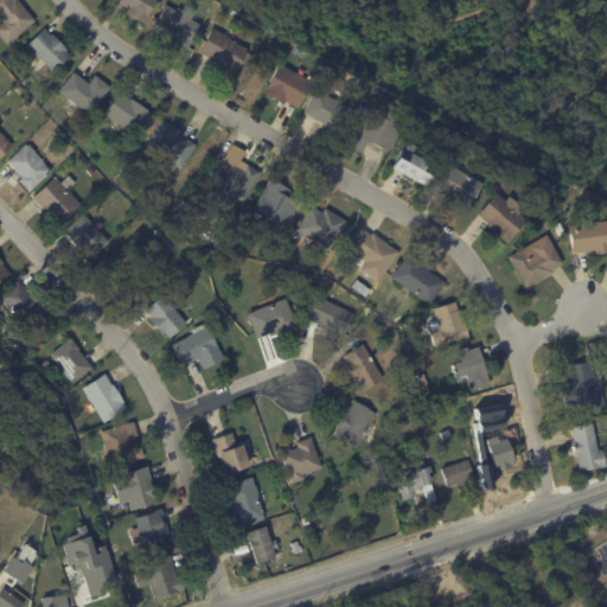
[(19,0),(36,20),(7,44),(0,34),(0,24),(4,21),(0,17),(0,0),(19,0)]
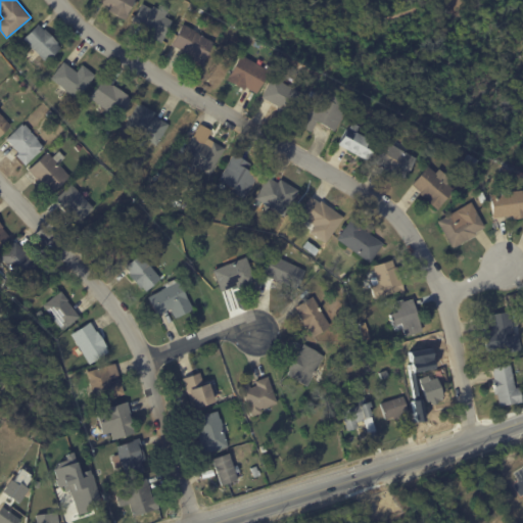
[(134,0),(125,19),(114,14),(116,10),(98,0),(134,0)]
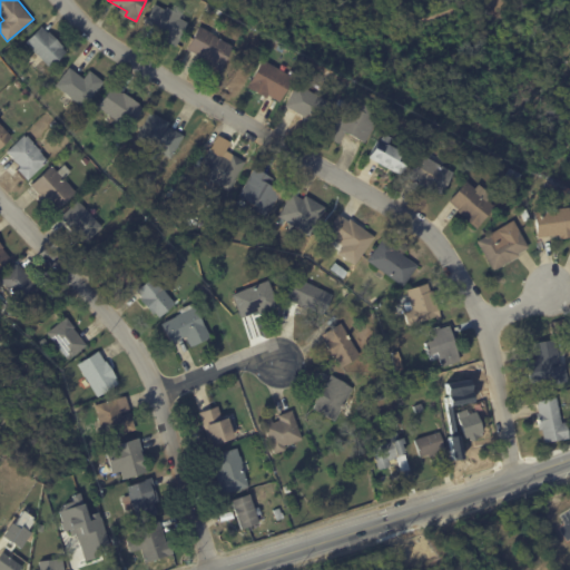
[(156,28),(146,22),(155,3),(187,21),(175,45),(158,36),(161,31),(156,28)]
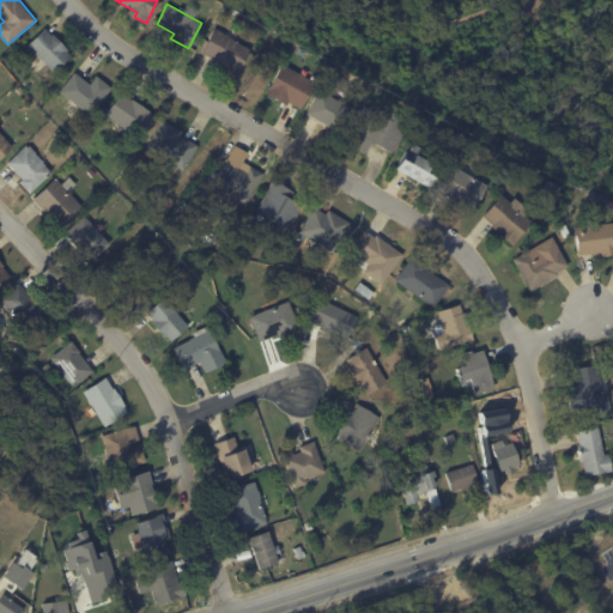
[(46,29),(52,35),(53,34),(68,49),(67,50),(71,55),(54,72),(28,44),(44,28),(46,29)]
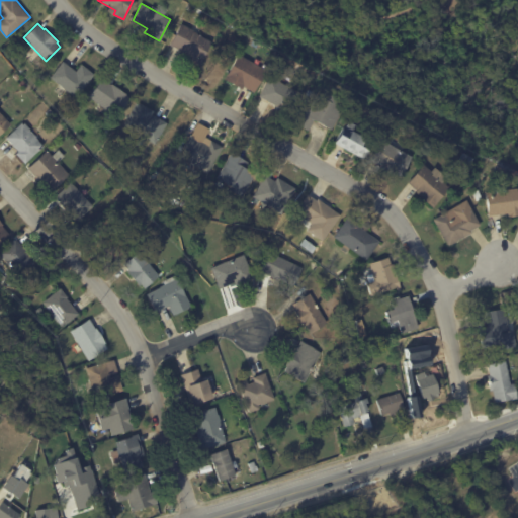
[(188,57),(186,56),(187,54),(171,45),(182,23),(192,29),(195,25),(202,29),(199,34),(211,41),(199,64),(188,57)]
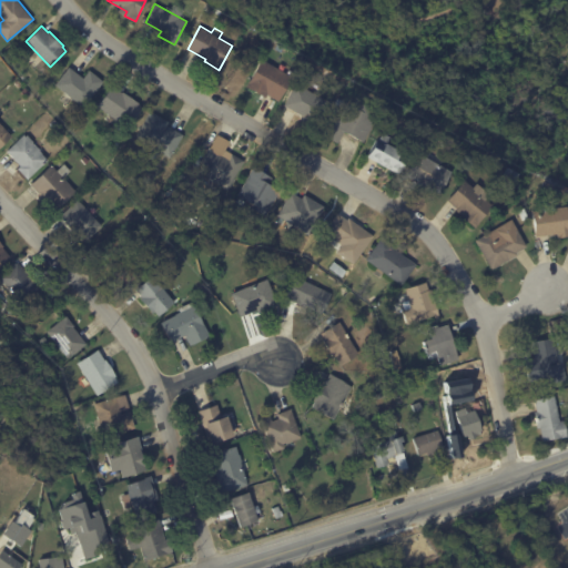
[(241,34),(236,40),(227,33),(232,28),(241,34)]
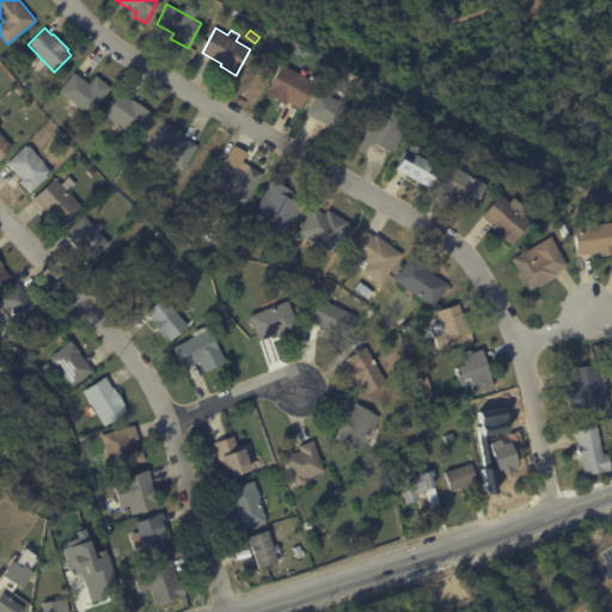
[(299,108),(288,102),(287,104),(265,92),(282,63),(316,83),(301,109),(299,108)]
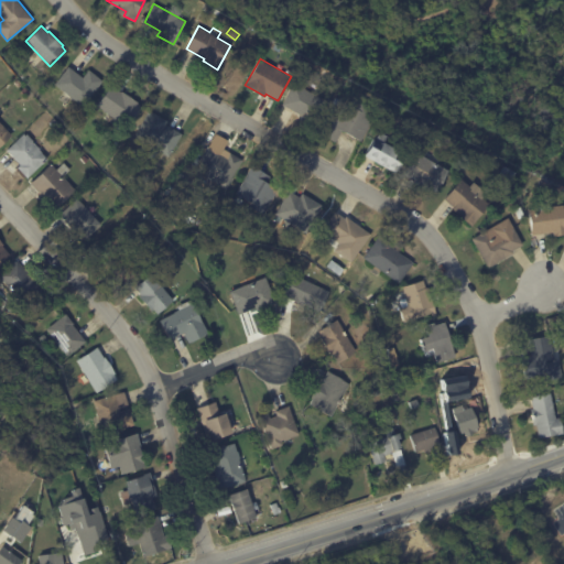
[(69,67),(83,77),(88,69),(102,80),(83,106),(55,84),(68,66),(69,67)]
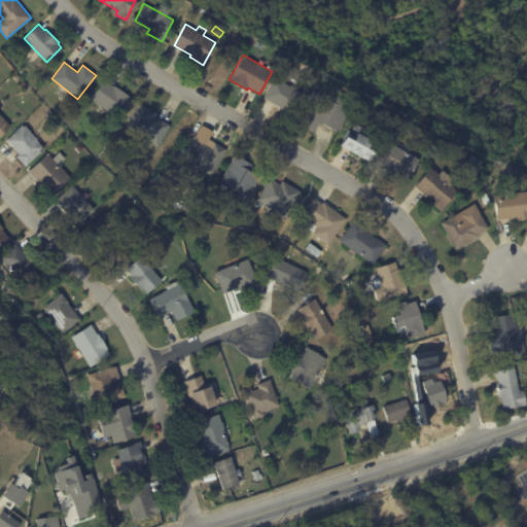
[(284,81),(304,92),(293,112),(265,98),(275,77),(284,81)]
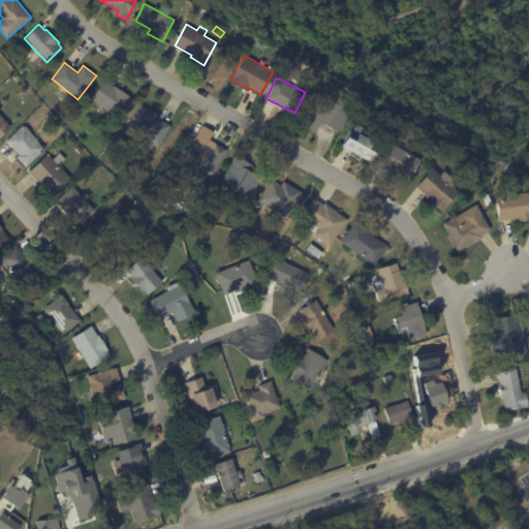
[(106,82),(114,86),(130,96),(129,97),(133,99),(121,118),(92,98),(103,80),(106,82)]
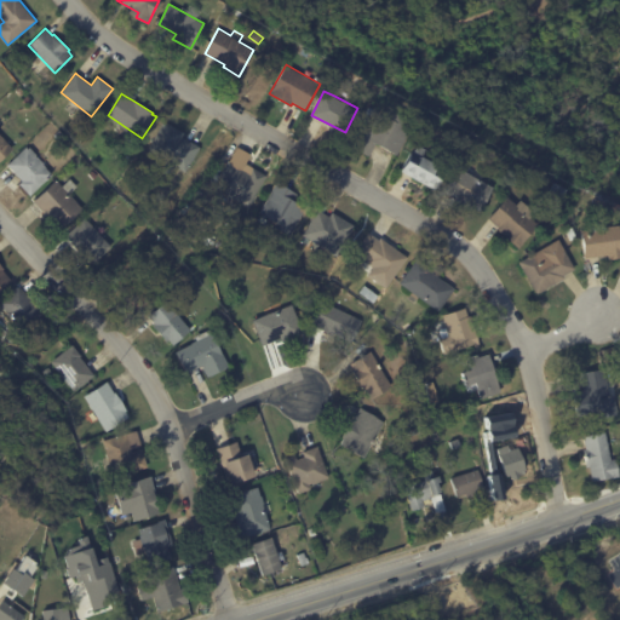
[(27,95),(32,101),(27,104),(22,99),(27,95)]
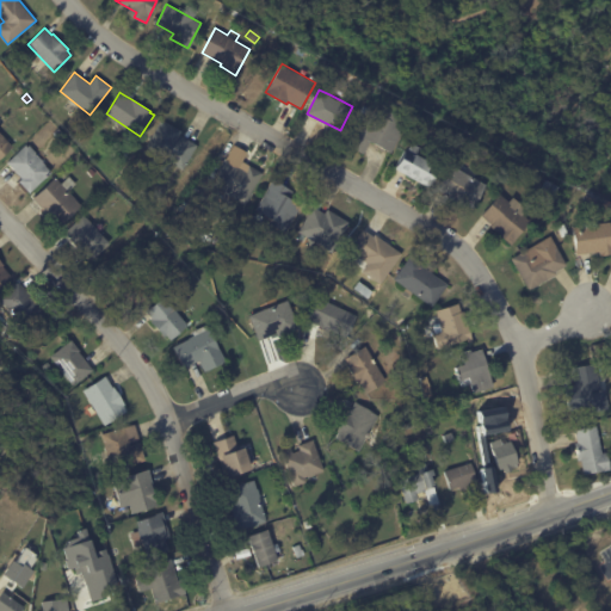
[(48,103),(55,109),(49,115),(43,107),(48,103)]
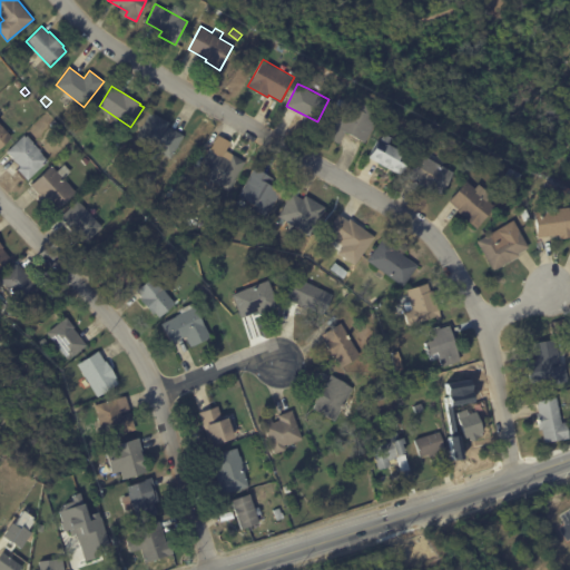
[(365,143),(346,131),(340,143),(327,136),(340,114),(344,115),(350,104),(355,107),(360,100),(382,114),(365,143)]
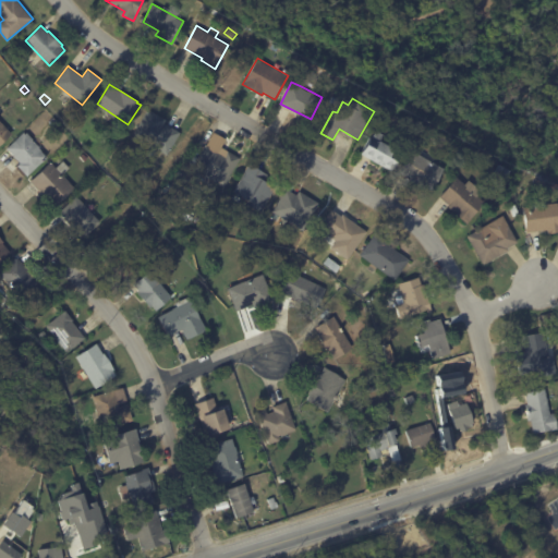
[(169,125),(180,132),(168,155),(156,148),(152,156),(137,149),(142,141),(133,136),(147,109),(166,119),(164,123),(169,125)]
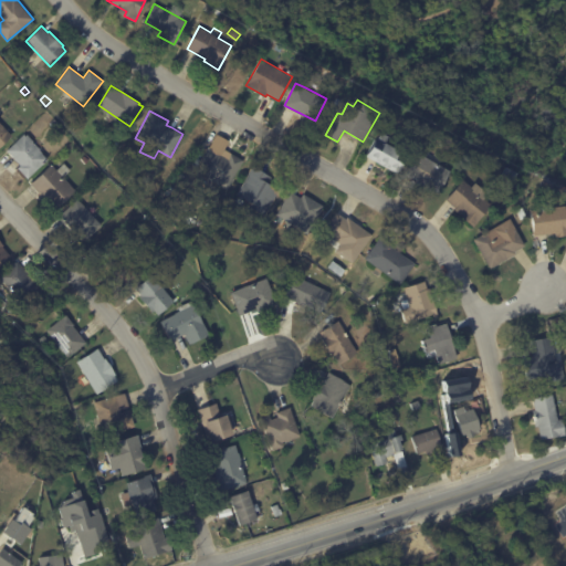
[(54,118),(60,123),(55,127),(50,124),(54,118)]
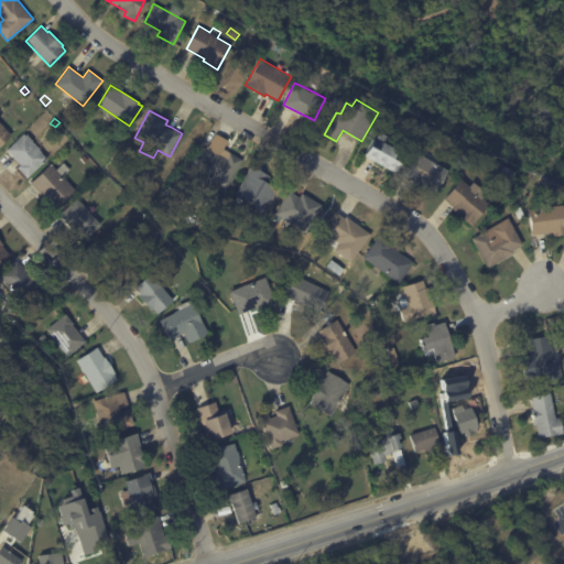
[(0,122),(12,134),(0,145),(0,122)]
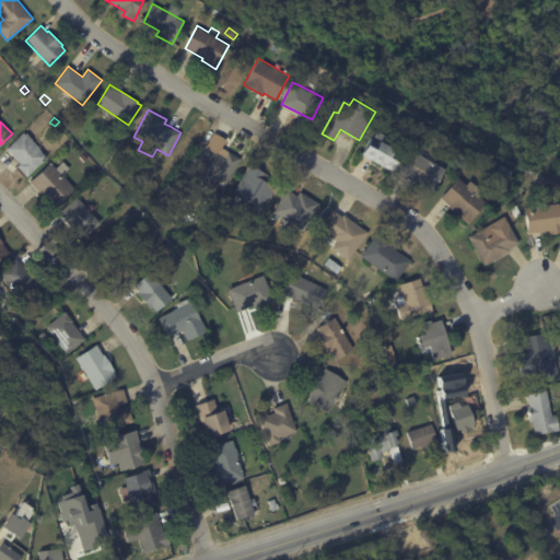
[(383,168),(381,167),(382,165),(362,153),(372,136),(373,137),(377,130),(386,135),(382,141),(404,153),(394,172),(385,166),(383,168)]
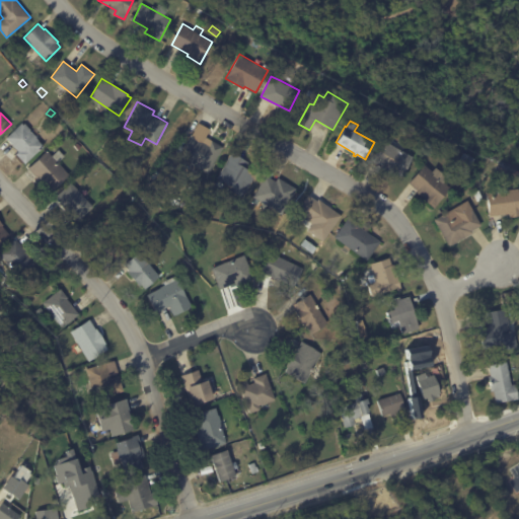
[(36,137),(40,140),(39,141),(44,146),(25,163),(16,154),(19,152),(6,138),(22,123),(23,124),(25,123),(31,130),(30,131),(36,137)]
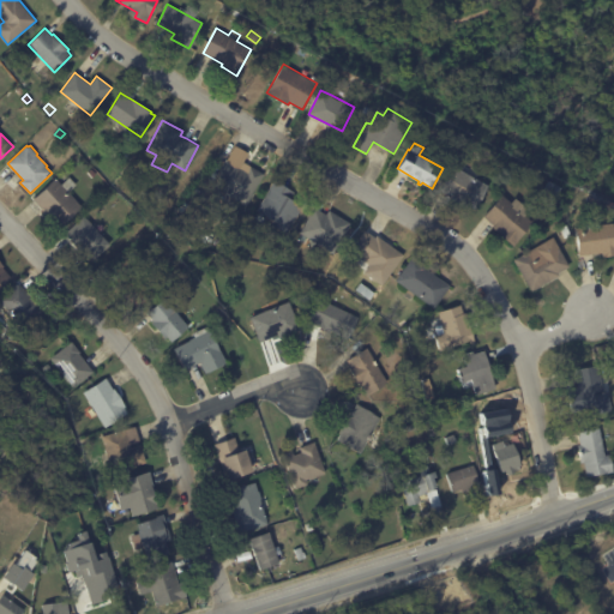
[(238,146),(250,152),(245,162),(266,174),(248,205),(212,185),(227,158),(228,158),(235,145),(238,146)]
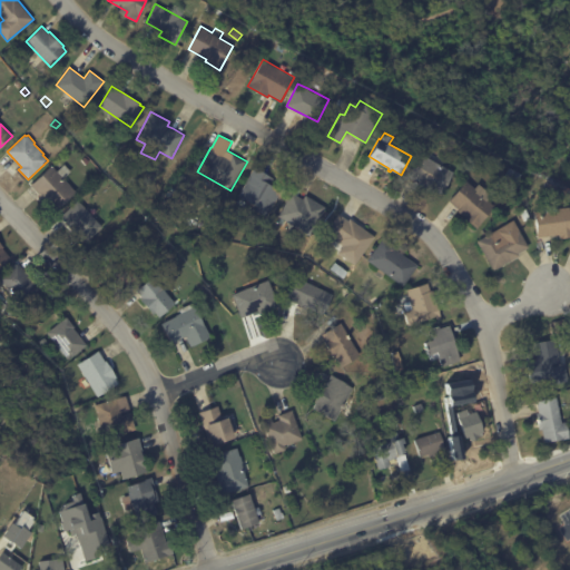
[(430,158),(454,172),(442,194),(409,176),(421,154),(430,158)]
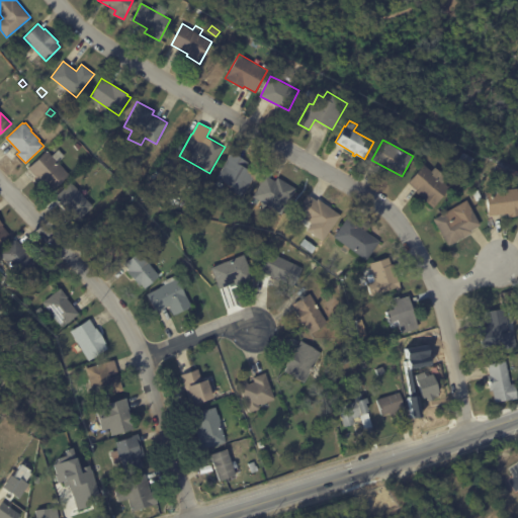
[(34,175),(28,168),(47,150),(52,156),(59,150),(65,156),(58,162),(69,174),(50,191),(34,175)]
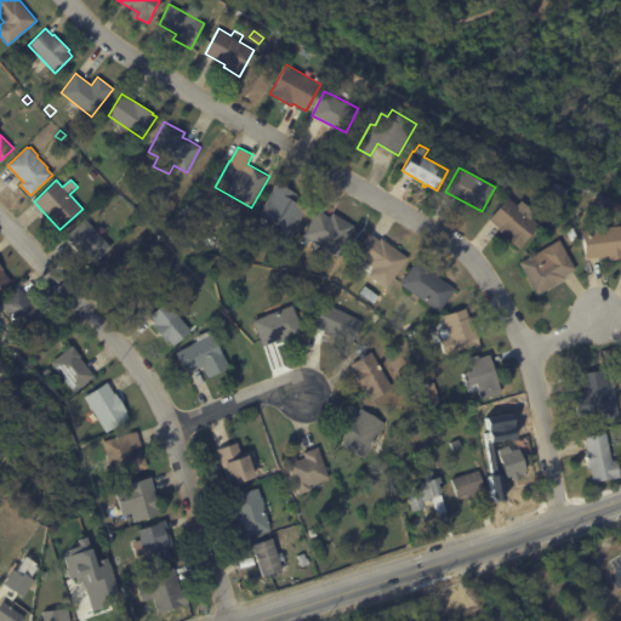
[(283,184),(300,194),(295,201),(308,209),(291,237),(275,227),(278,222),(261,212),(278,182),(283,184)]
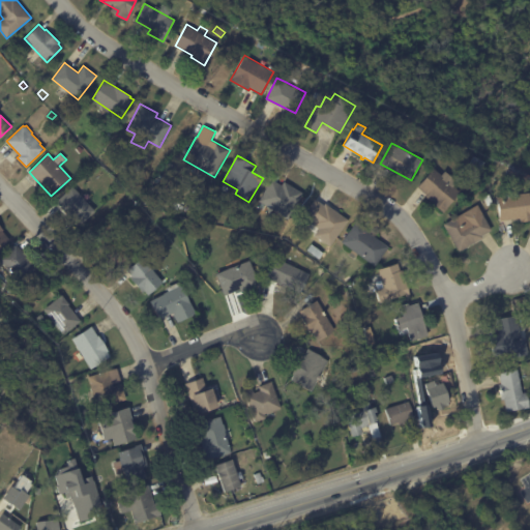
[(475,155),(486,162),(481,170),(471,164),(475,155)]
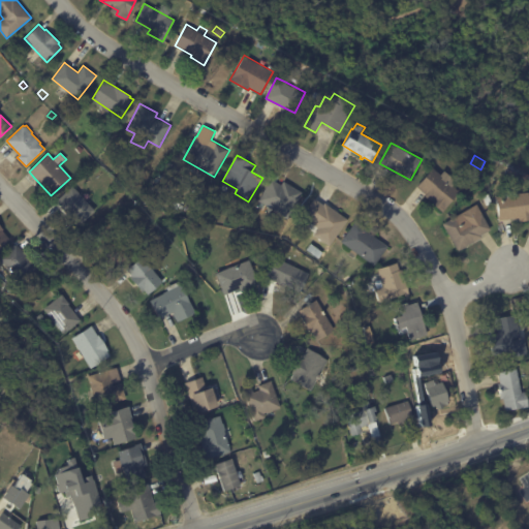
[(123,172),(123,166),(127,166),(127,164),(134,165),(133,173),(123,172)]
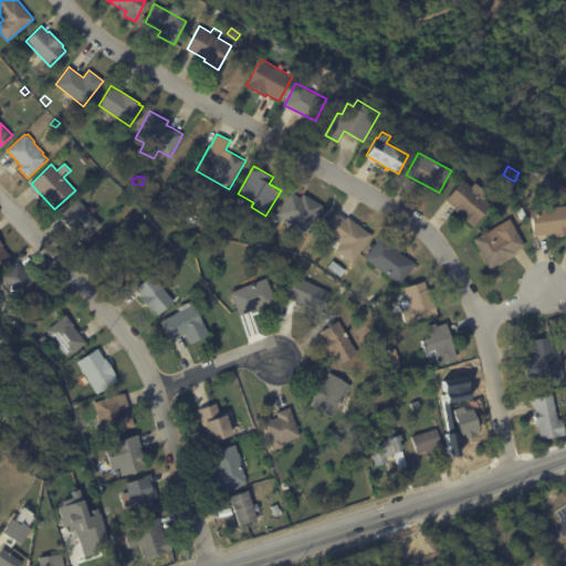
[(458,208),(446,199),(462,179),(472,187),(475,182),(489,194),(484,199),(492,205),(474,227),(461,216),(463,213),(458,208)]
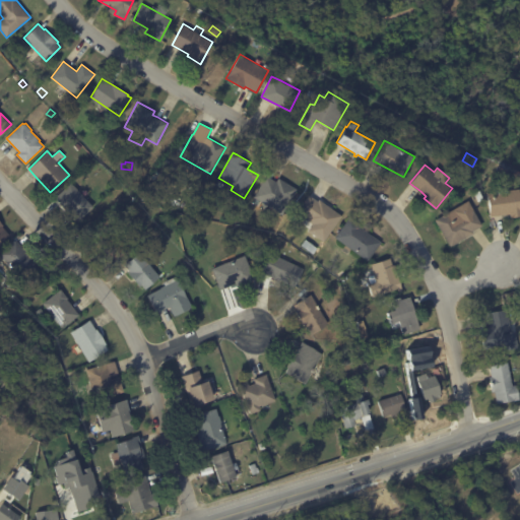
[(268,177),(277,182),(279,178),(298,189),(283,214),(254,197),(266,176),(268,177)]
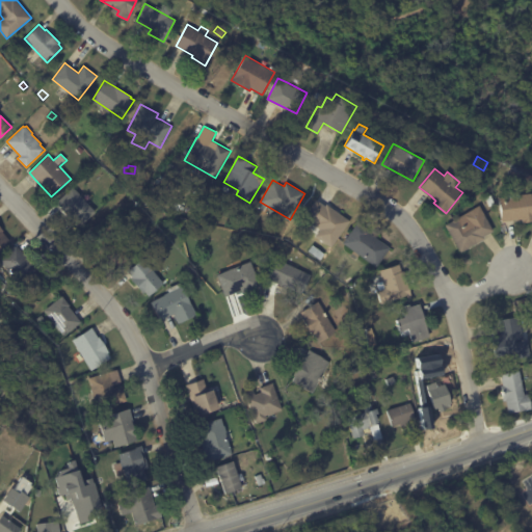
[(63,207),(58,202),(73,187),(96,211),(80,224),(63,207)]
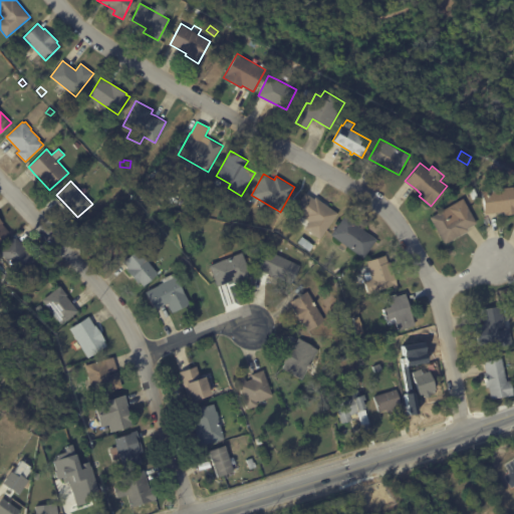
[(505,212),(485,214),(482,191),(489,190),(488,183),(501,182),(502,188),(513,187),(513,214),(505,215),(505,212)]
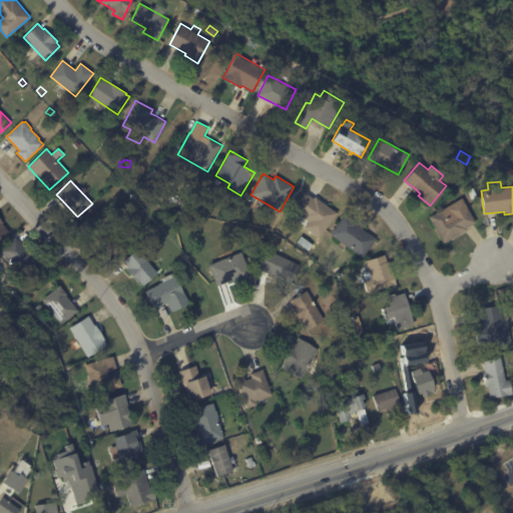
[(474,187),(477,196),(472,199),(468,190),(474,187)]
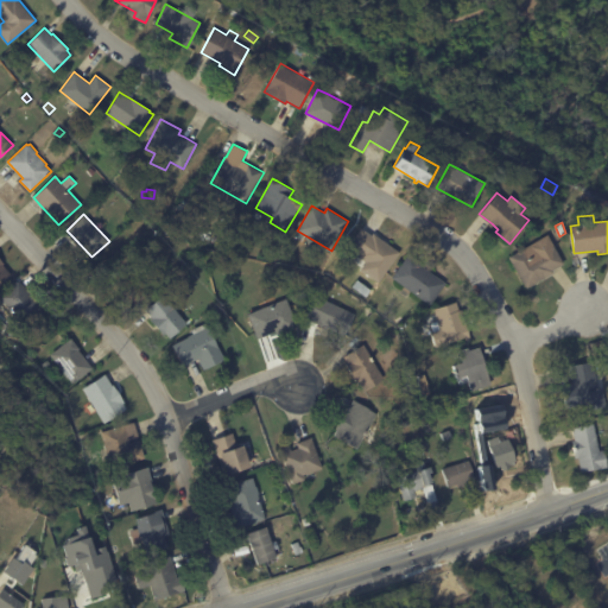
[(363,229),(372,236),(373,233),(400,252),(379,283),(360,270),(366,263),(358,257),(358,254),(347,247),(361,228),(363,229)]
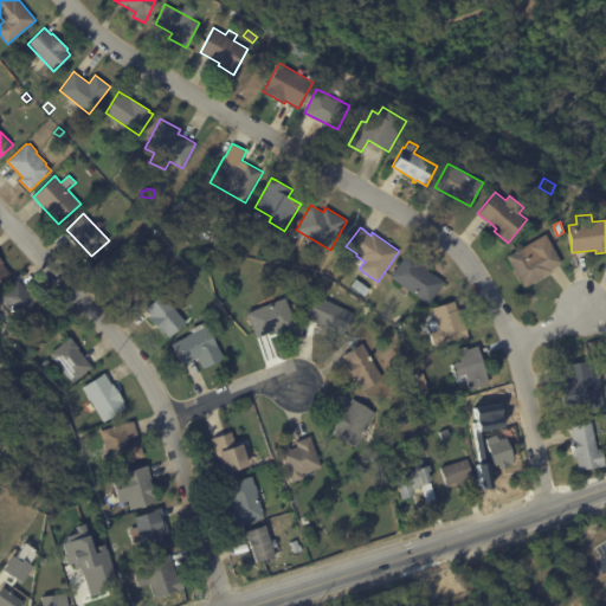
[(200,232),(206,236),(201,243),(195,239),(200,232)]
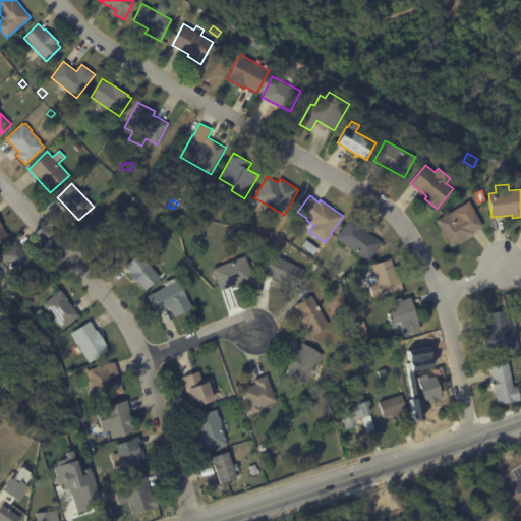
[(483,229),(451,247),(436,221),(469,201),(484,228),(483,229)]
